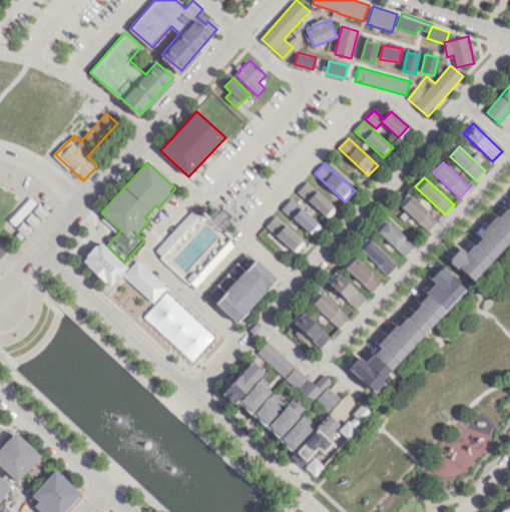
[(338,209),(308,181),(299,191),(329,219),(338,209)]
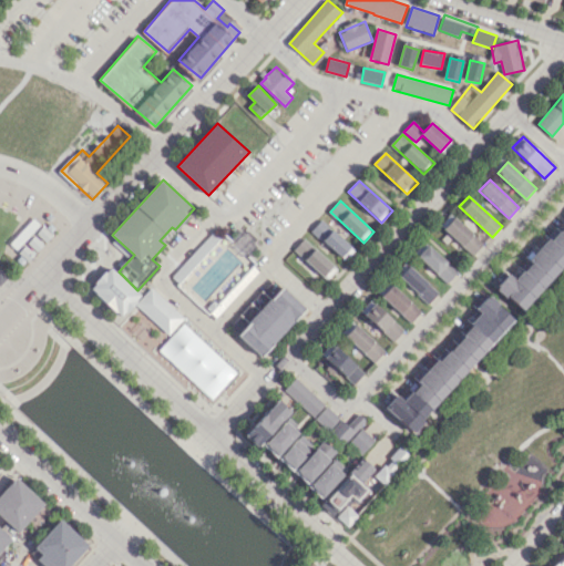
[(444,229),(473,256),(484,245),(455,218),(444,229)]
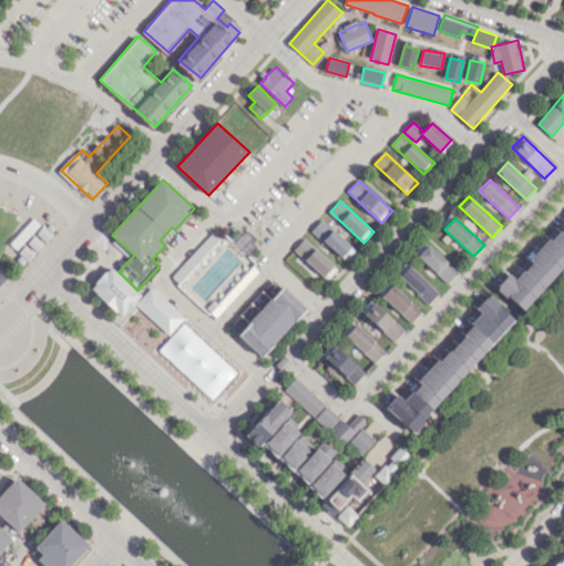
[(346,261),(357,250),(324,220),(313,232),(346,261)]
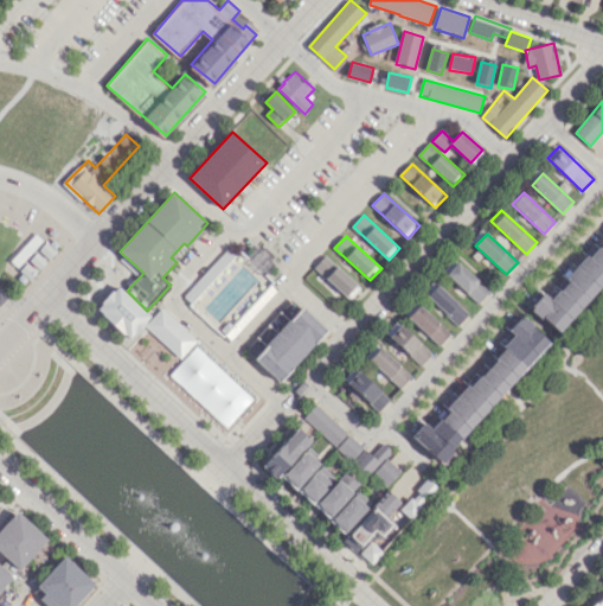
[(562,335),(602,286),(602,242),(570,281),(569,280),(552,300),(544,293),(531,308),(562,335)]
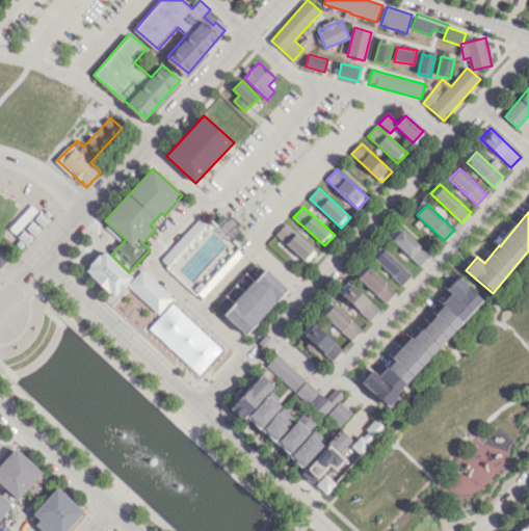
[(204,299),(246,253),(204,215),(162,262),(204,299)]
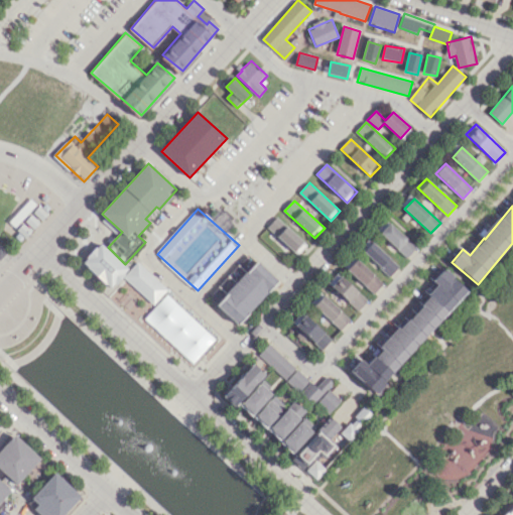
[(298,255),(307,245),(278,218),(269,228),(298,255)]
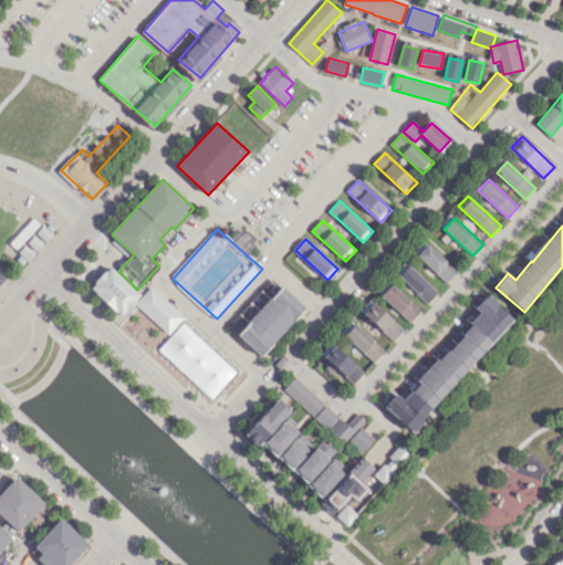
[(458,272),(425,242),(414,253),(448,283),(458,272)]
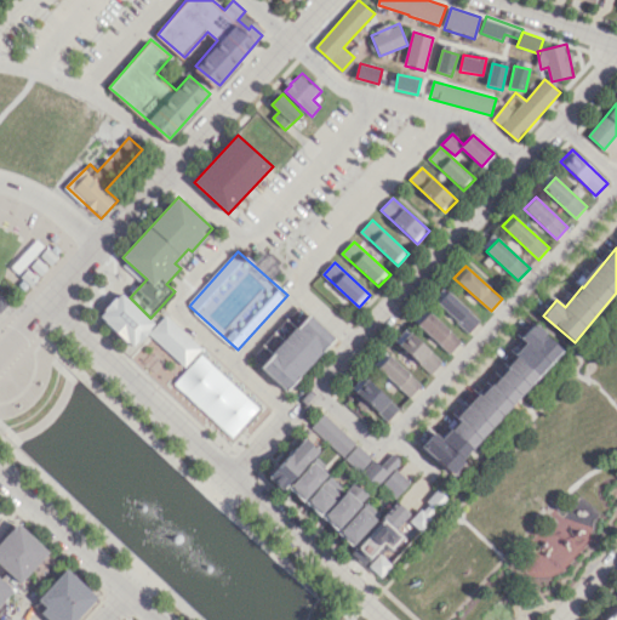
[(135,348),(156,325),(121,293),(100,317),(135,348)]
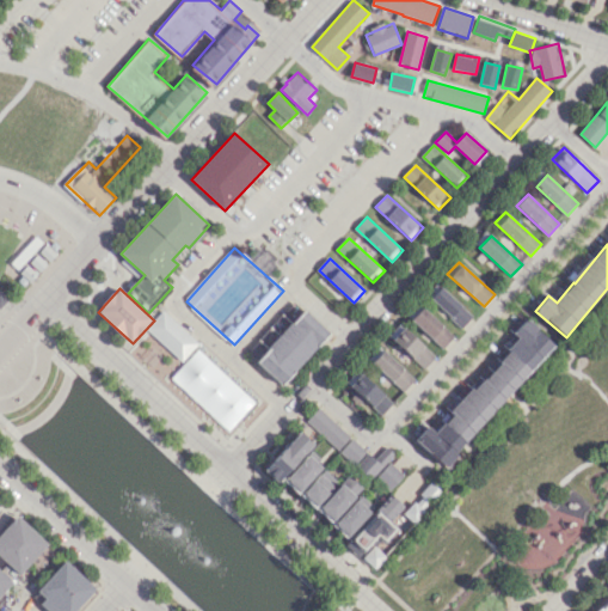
[(464,328),(474,317),(443,288),(433,299),(464,328)]
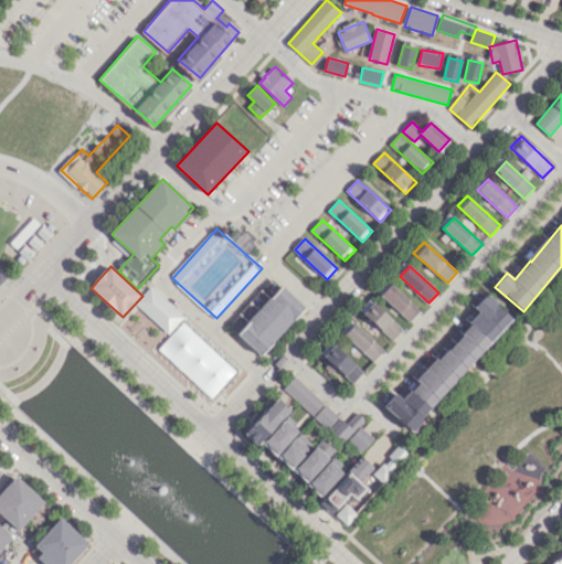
[(381,296),(411,322),(421,311),(392,284),(381,296)]
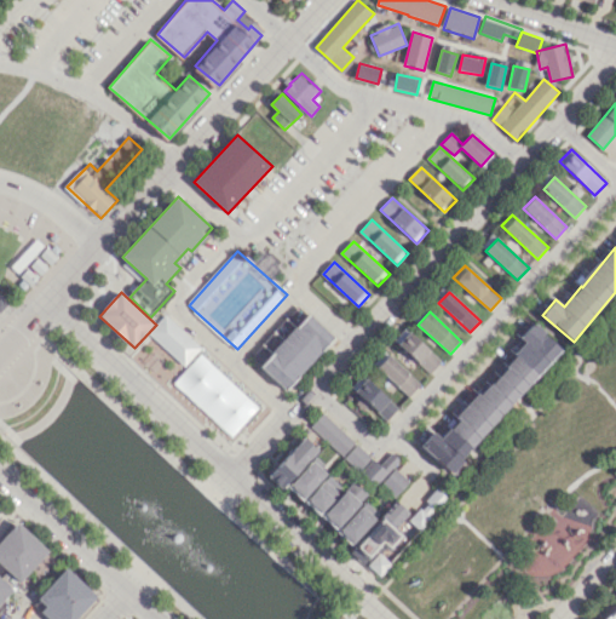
[(334,337),(308,314),(262,367),(288,390),(334,337)]
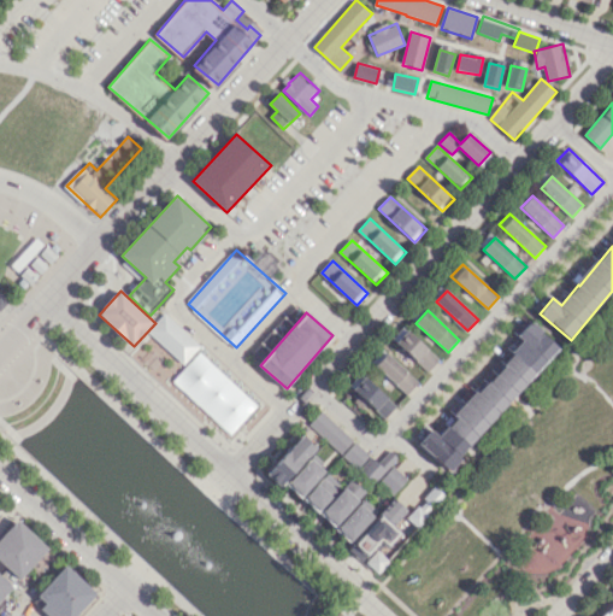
[(186,365),(202,347),(166,314),(149,332),(186,365)]
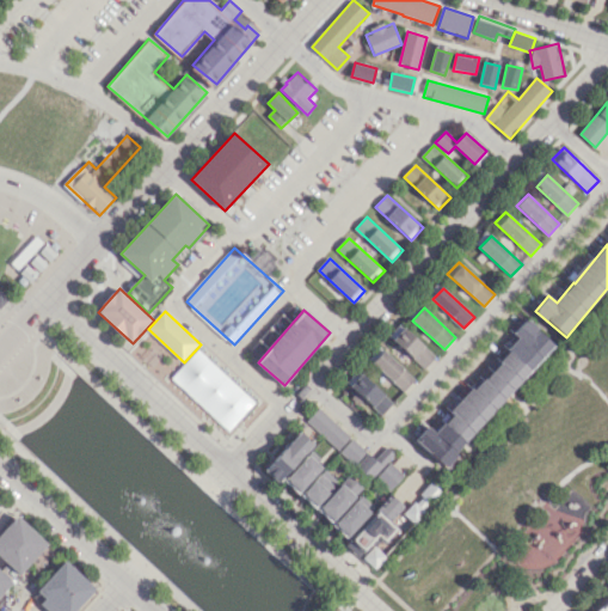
[(554,343),(527,319),(514,335),(515,335),(505,347),(509,350),(436,433),(429,427),(416,441),(447,468),(554,343)]
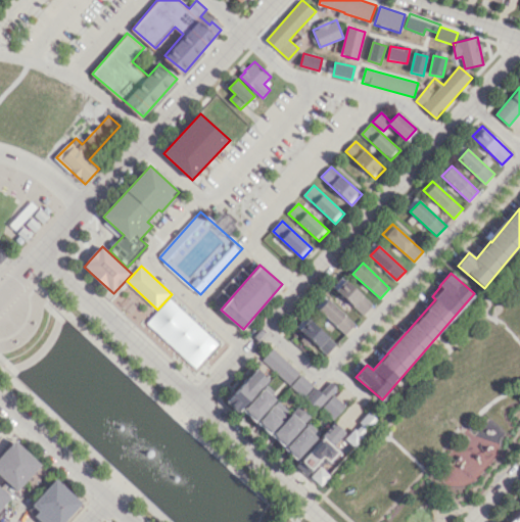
[(364,316),(373,305),(343,278),(334,288),(364,316)]
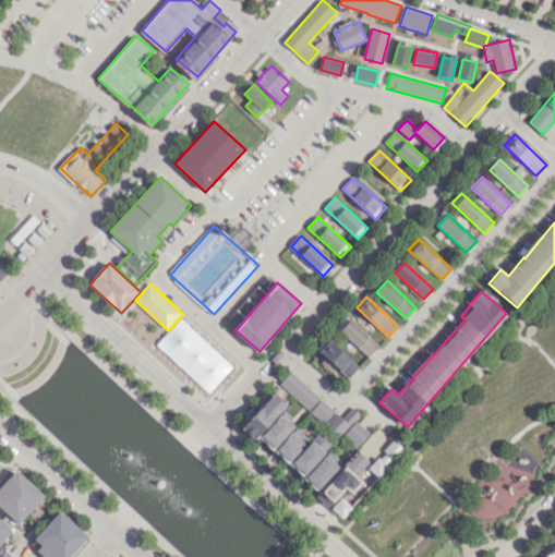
[(370,358),(381,347),(348,316),(338,327),(370,358)]
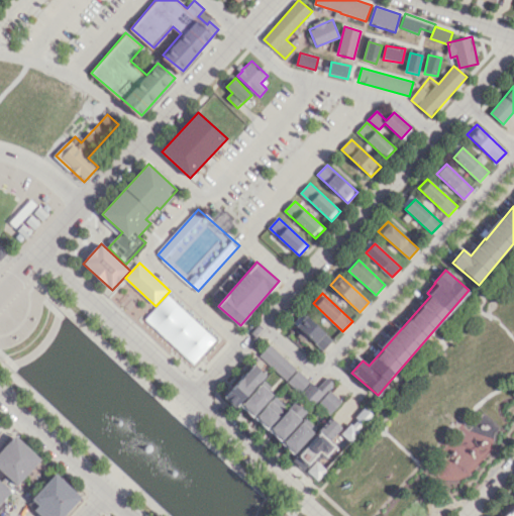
[(146,319),(195,366),(217,341),(169,295),(146,319)]
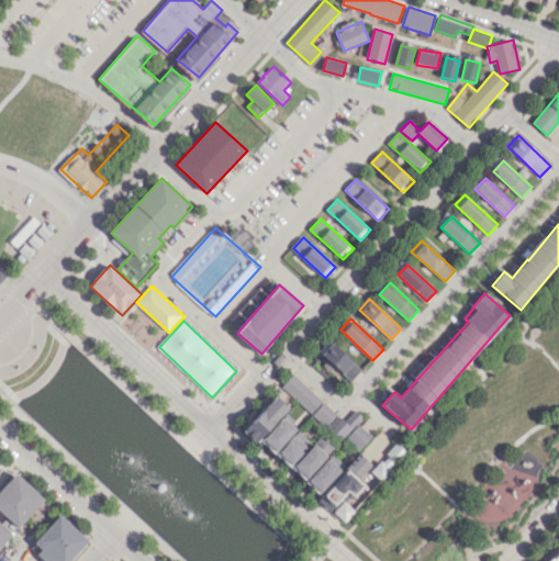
[(353,381),(362,371),(331,340),(320,351),(353,381)]
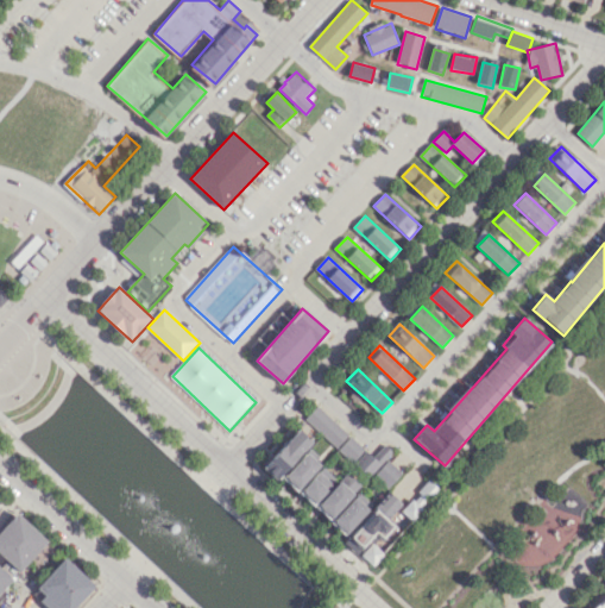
[(339,449),(352,436),(320,406),(307,420),(339,449)]
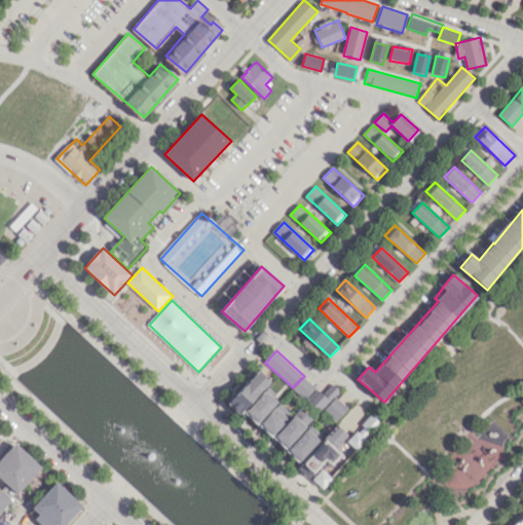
[(239,415),(271,382),(260,371),(229,404),(239,415)]
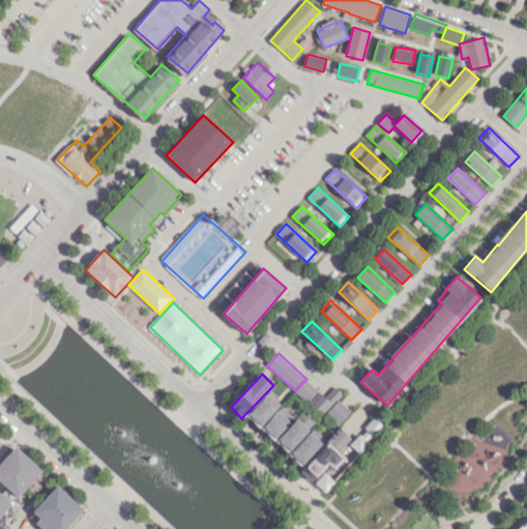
[(309,403),(320,390),(308,380),(296,392),(309,403)]
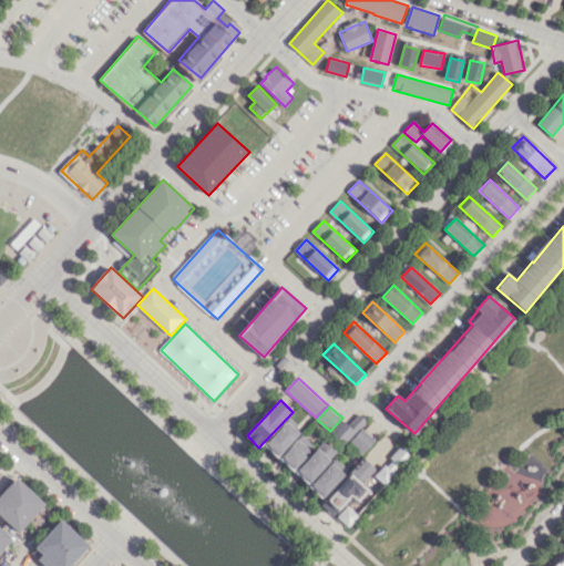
[(351,426),(345,420),(332,434),(346,446),(366,422),(360,417),(351,426)]
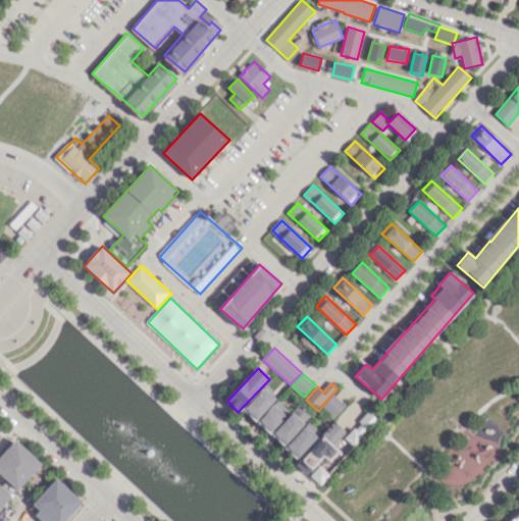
[(244,410),(255,421),(278,397),(266,385),(244,410)]
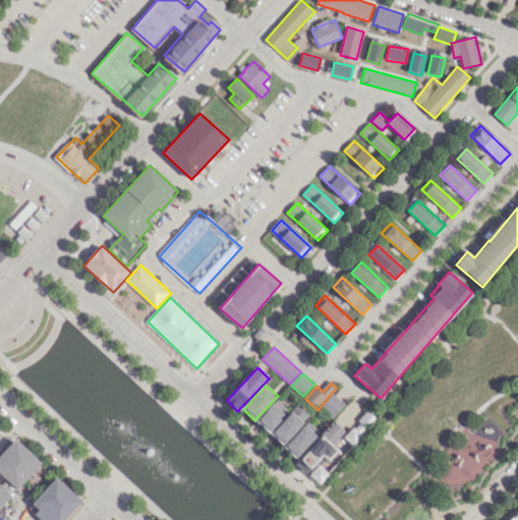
[(346,405),(334,394),(323,406),(334,417),(346,405)]
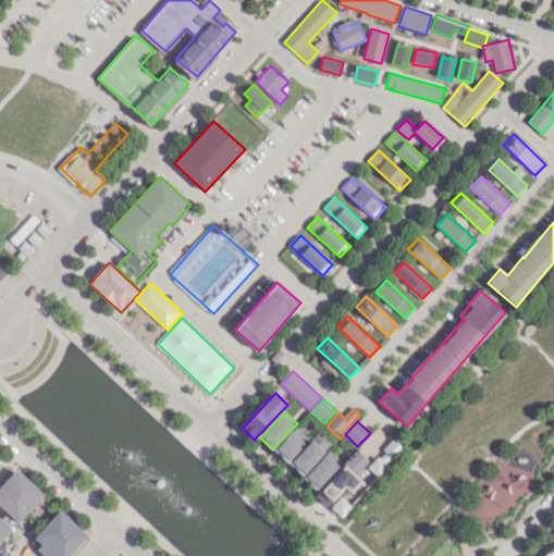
[(275,451),(287,461),(309,440),(297,428),(275,451)]
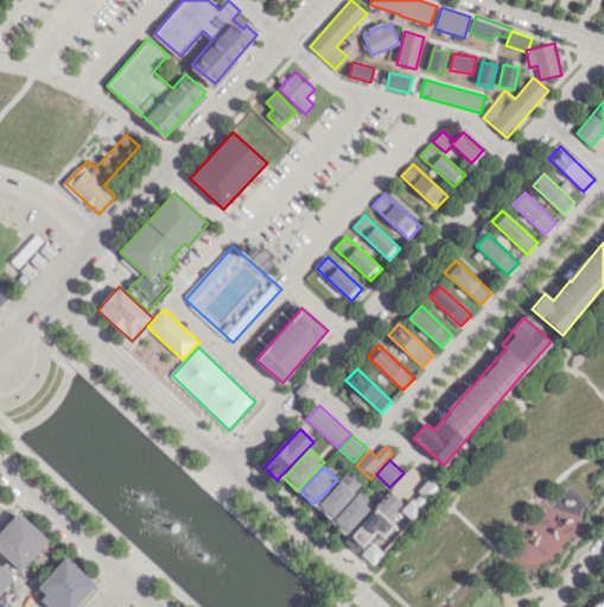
[(354,494),(341,481),(317,507),(330,519),(354,494)]
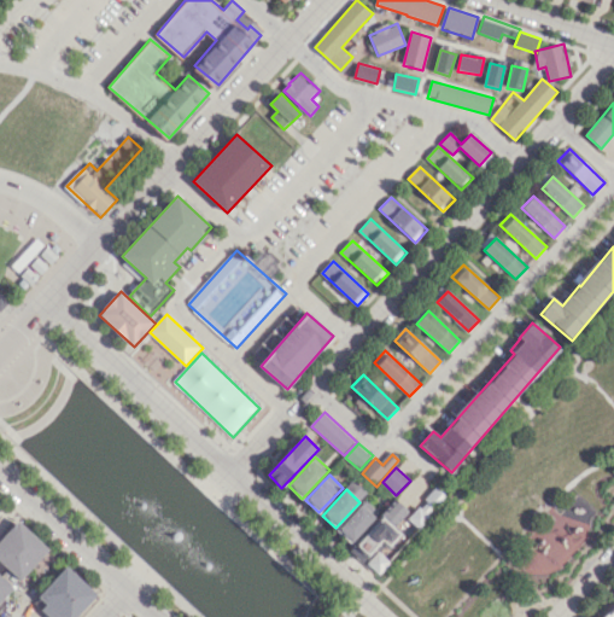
[(449,499),(438,489),(409,519),(420,529),(449,499)]
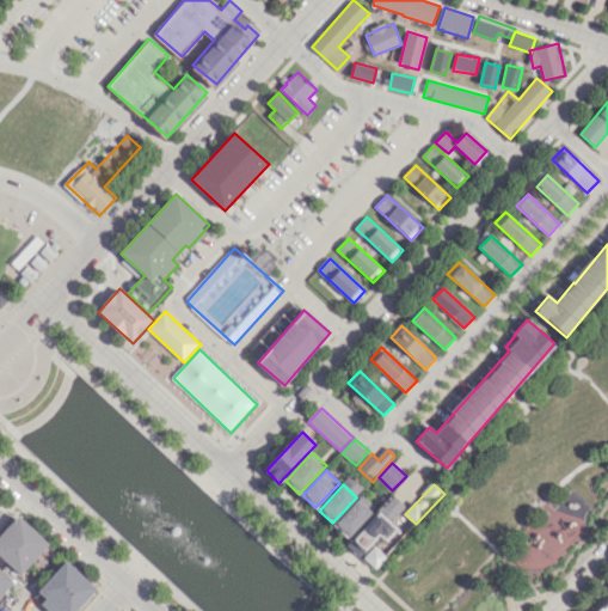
[(382,508),(393,519),(405,507),(394,496),(382,508)]
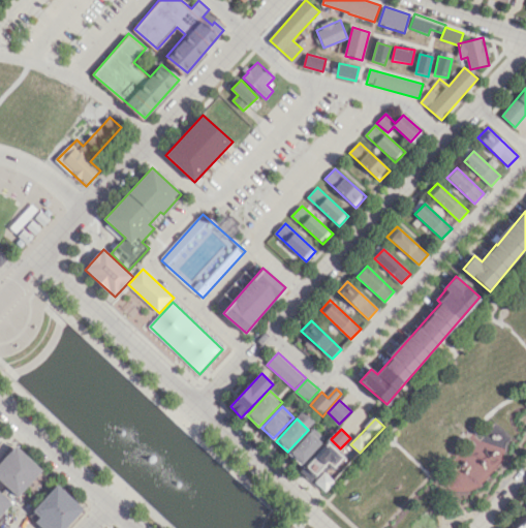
[(301,465),(322,441),(310,431),(288,455),(301,465)]
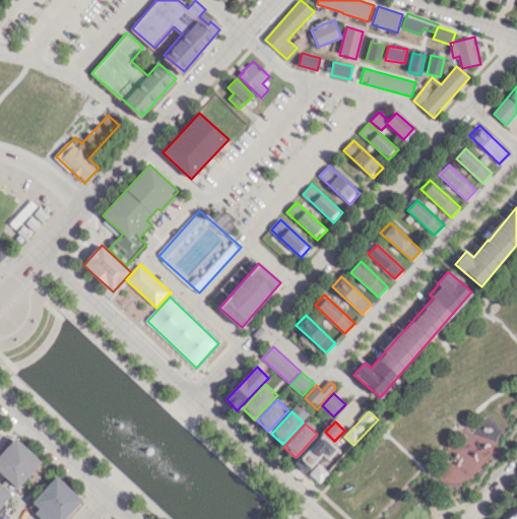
[(319,484),(329,473),(321,465),(335,449),(321,436),(296,463),(319,484)]
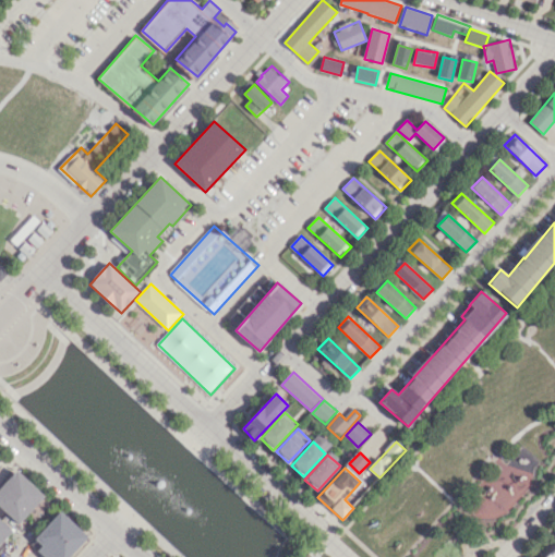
[(0,488),(0,506),(19,524),(45,496),(17,471),(0,488)]
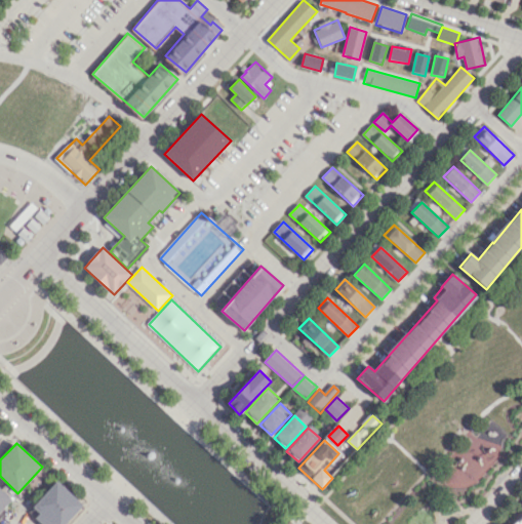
[(66,523),(83,506),(57,481),(30,510),(45,523),(66,523)]
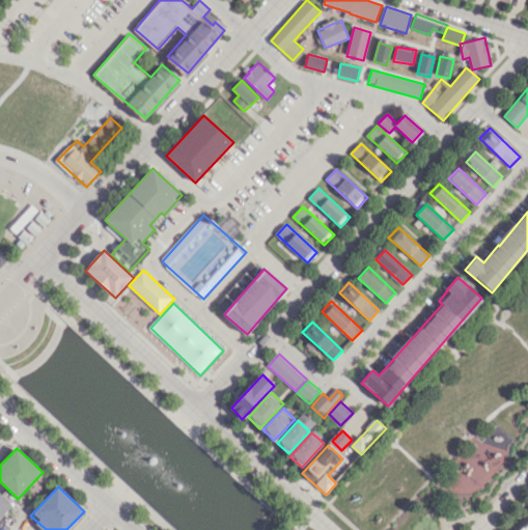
[(0,519),(12,505),(0,494),(0,519)]
